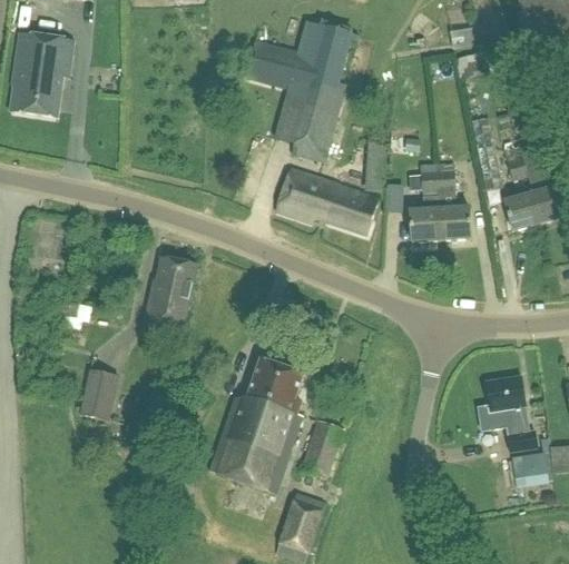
[(568,38),(568,0),(519,0),(535,49),(568,38)]
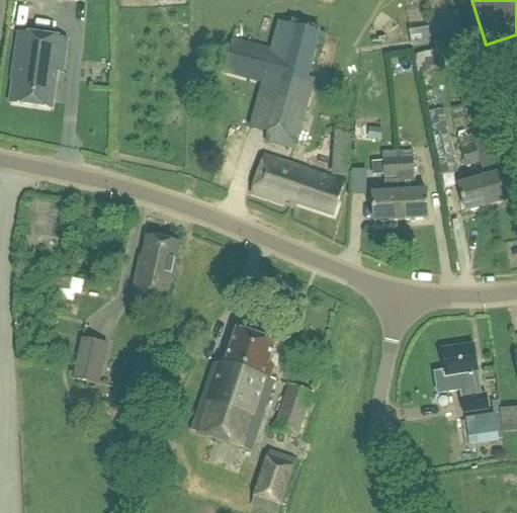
[(269,47),(264,63),(307,74),(318,30),(276,19),(269,47)]
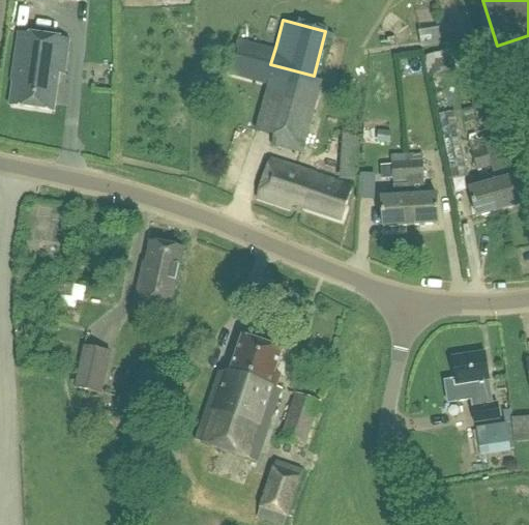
[(68,37),(17,30),(10,79),(11,79),(8,101),(53,108),(58,70),(63,71),(68,37)]
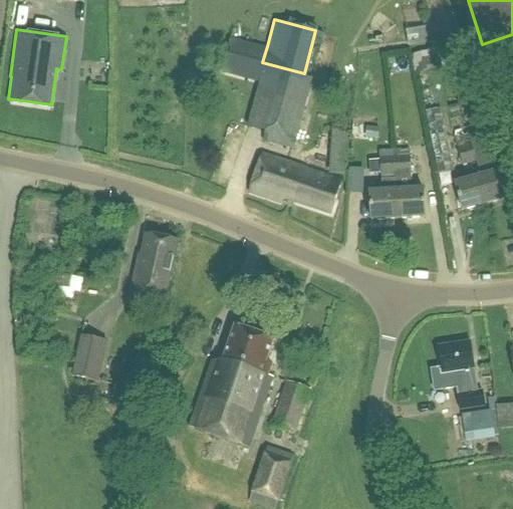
[(267,46),(228,35),(219,69),(258,79),(246,123),(264,129),(261,139),(292,147),(312,75),(304,73),(262,62),(267,46)]
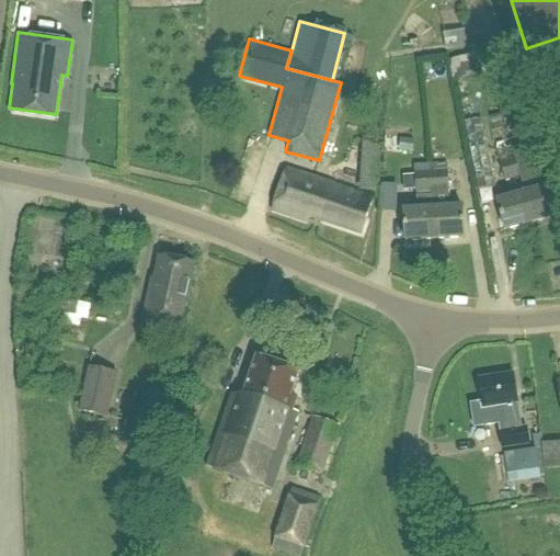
[(544,123),(500,41),(482,50),(526,133),(544,123)]
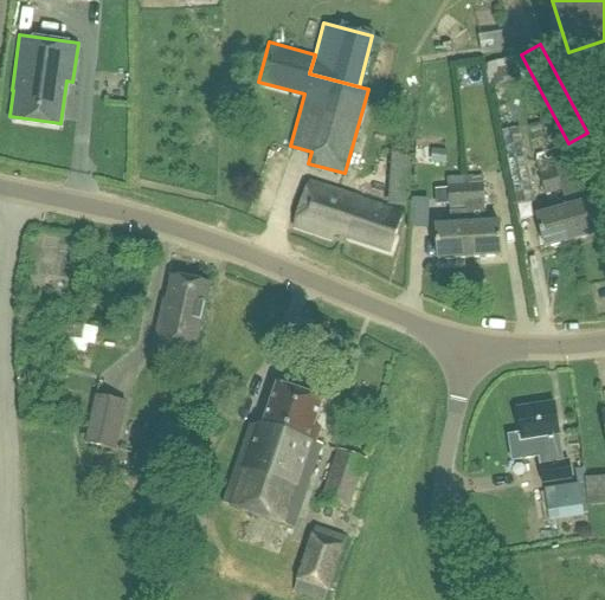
[(535,198),(520,124),(502,128),(517,201),(535,198)]
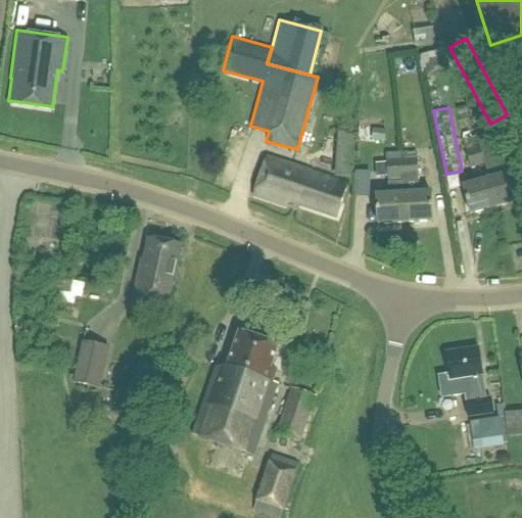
[(357,176),(359,134),(341,133),(340,176),(357,176)]
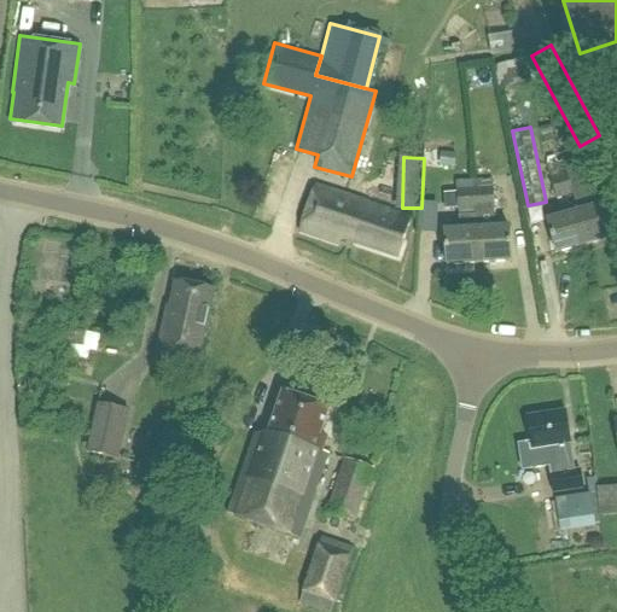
[(587,188),(583,174),(553,182),(557,196),(587,188)]
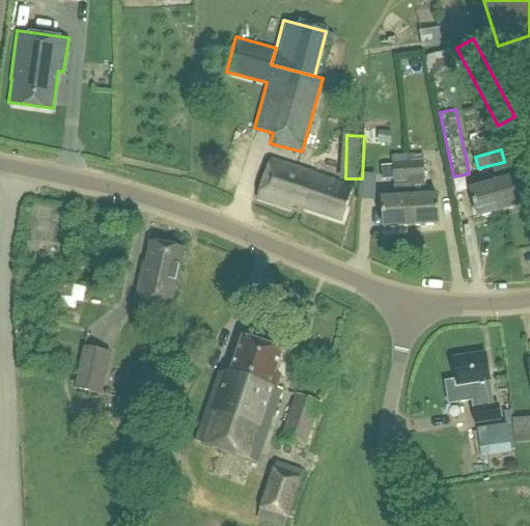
[(407,161),(407,155),(392,156),(393,162),(381,163),(382,175),(394,174),(394,178),(422,175),(421,160),(407,161)]
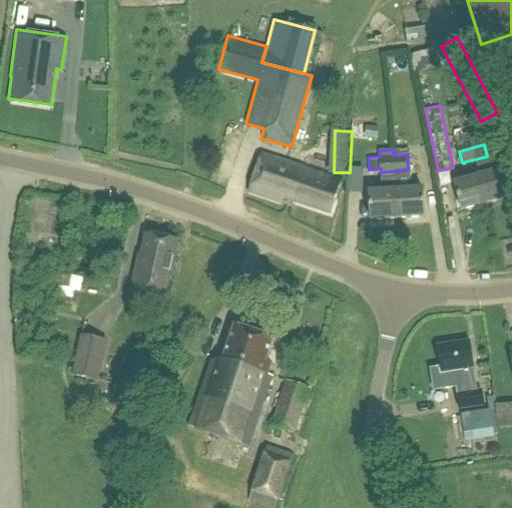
[(302,165),(261,151),(248,188),(282,198),(283,194),(330,210),(341,177),(302,164),(302,165)]
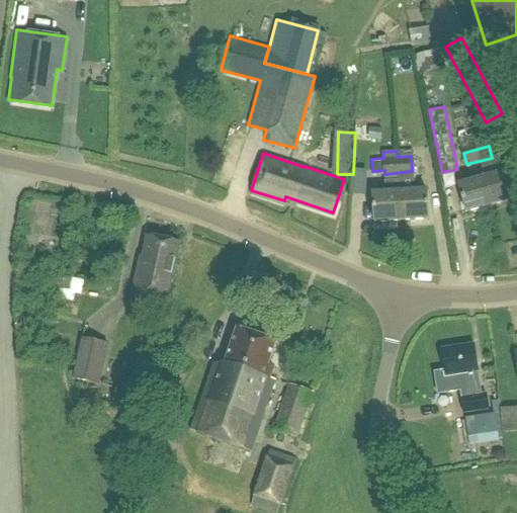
[(484,174),(492,201),(516,193),(516,192),(509,166),(484,174)]
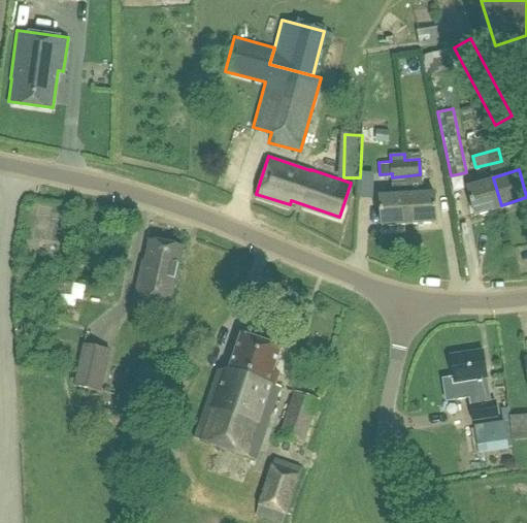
[(361,197),(377,197),(377,172),(361,172),(361,197)]
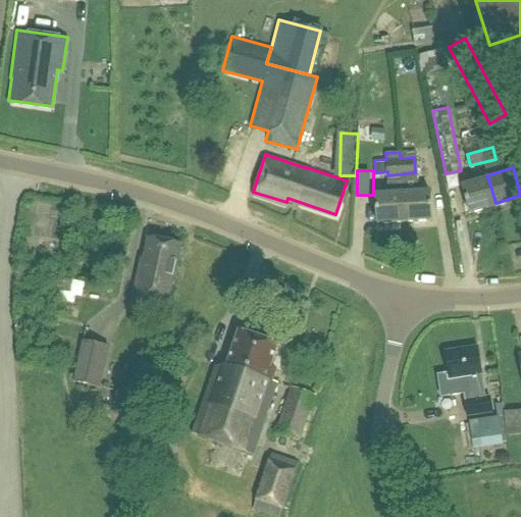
[(469,211),(496,203),(487,175),(461,183),(469,211)]
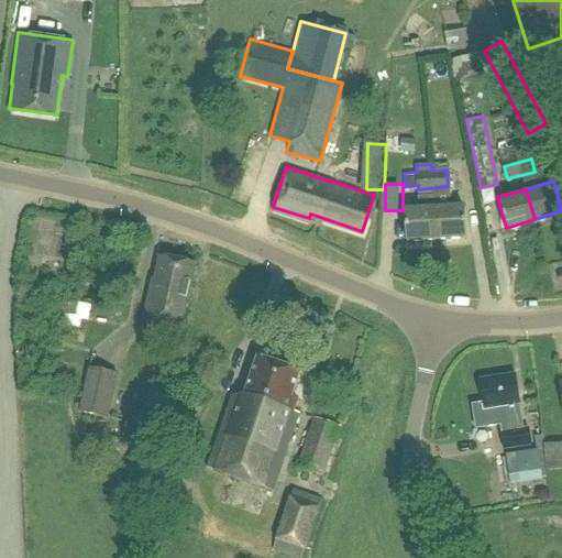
[(434,237),(433,205),(432,194),(417,195),(418,206),(404,207),(406,238),(434,237)]
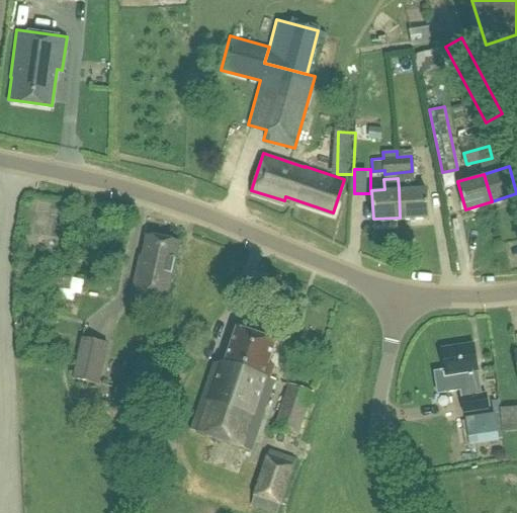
[(399,188),(400,218),(427,216),(425,187),(399,188)]
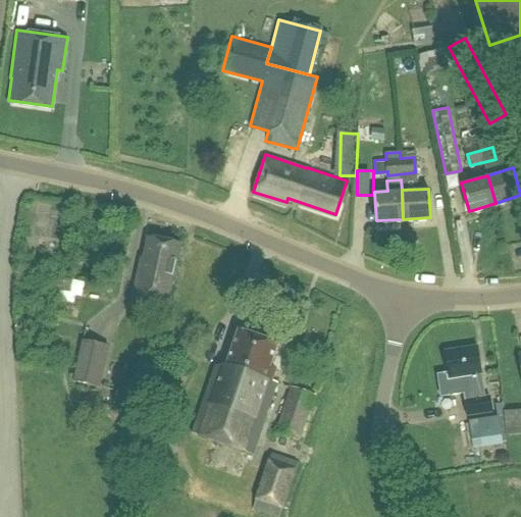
[(179,243),(147,235),(141,263),(139,262),(131,300),(165,307),(179,243)]
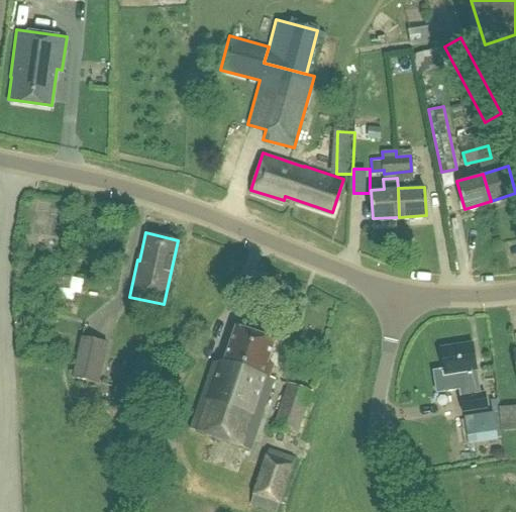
[(65,275),(61,297),(82,301),(86,279),(65,275)]
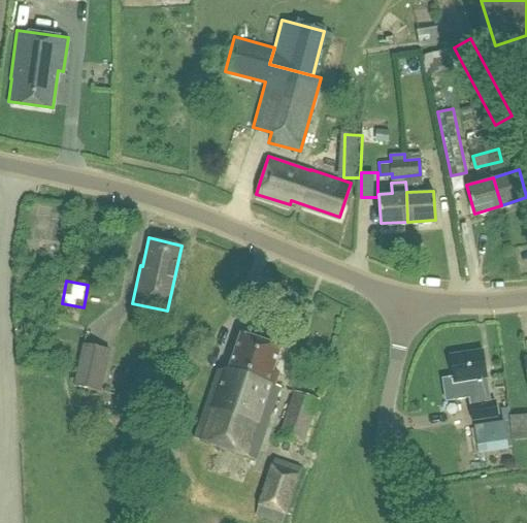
[(281,346),(240,331),(228,366),(216,366),(193,435),(255,456),(280,384),(274,383),(278,370),(273,368),(281,346)]
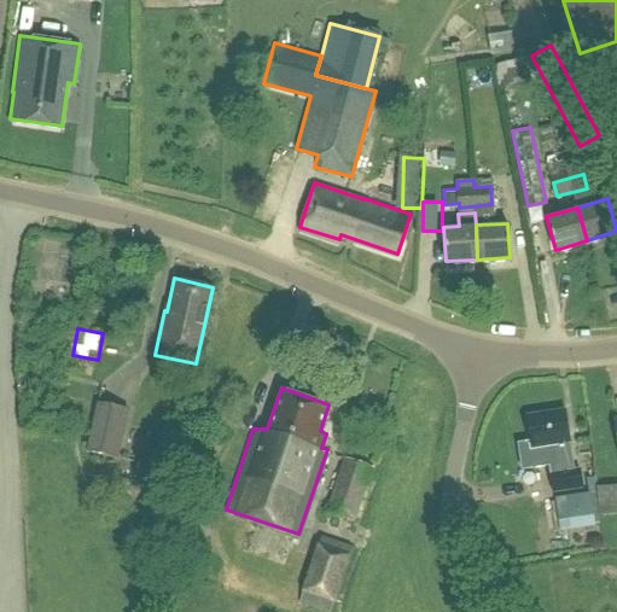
[(127,407),(97,401),(86,448),(116,455),(127,407)]
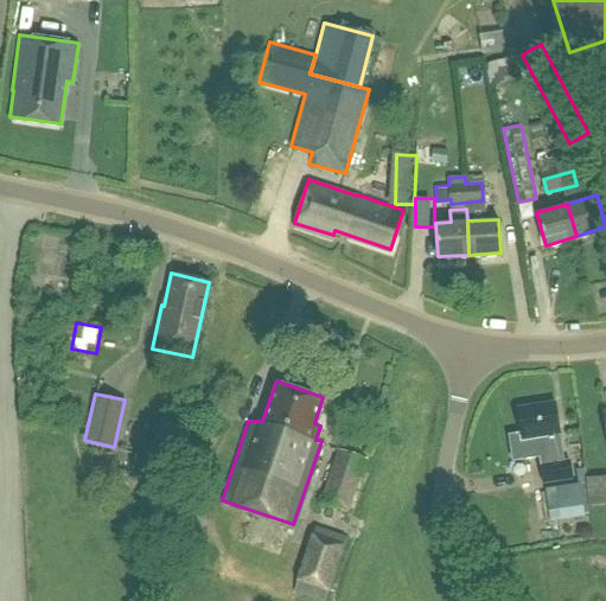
[(559,430),(554,400),(516,406),(520,429),(510,430),(512,458),(540,453),(541,462),(540,464),(542,479),(572,475),(569,459),(562,460),(557,430),(559,430)]
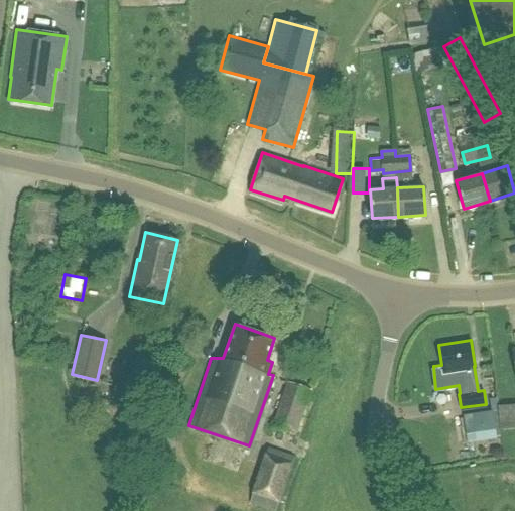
[(145,376),(119,371),(115,388),(104,386),(102,398),(139,406),(145,376)]
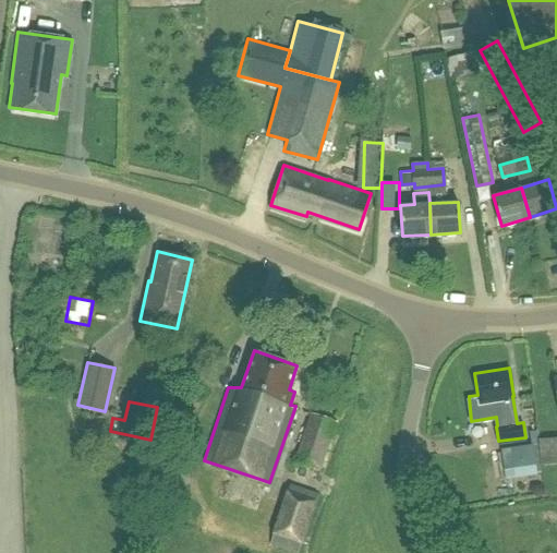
[(337,420),(311,411),(294,460),(321,469),(337,420)]
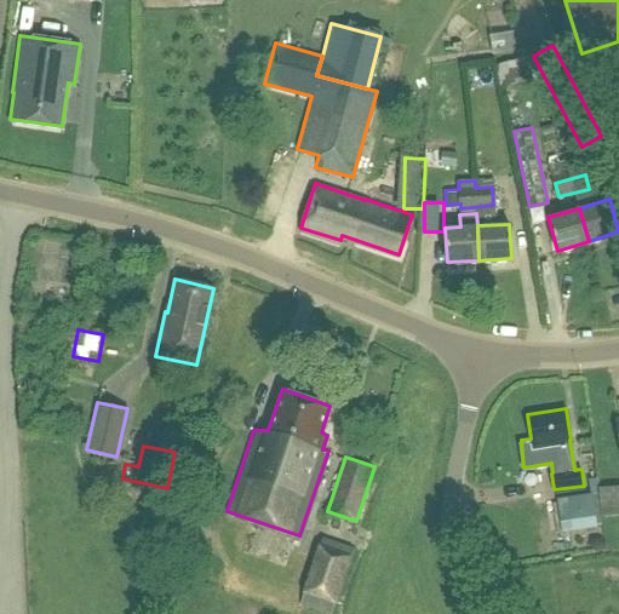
[(618,483),(599,486),(601,514),(618,511),(618,483)]
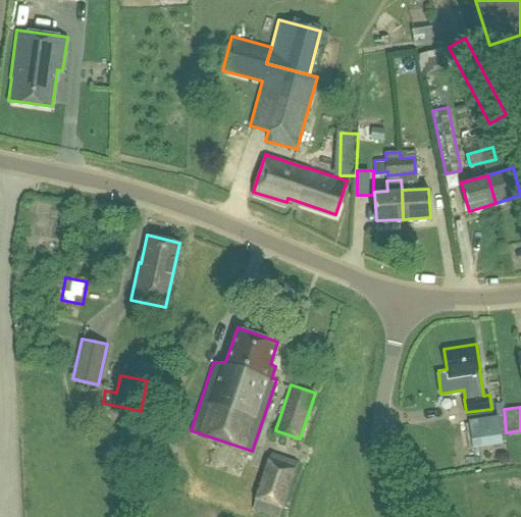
[(498,414),(468,419),(472,447),(502,442),(498,414)]
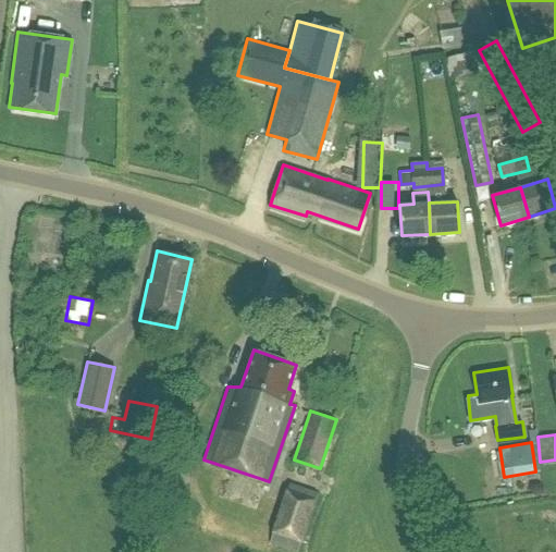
[(319,492),(291,481),(271,531),(299,542),(319,492)]
